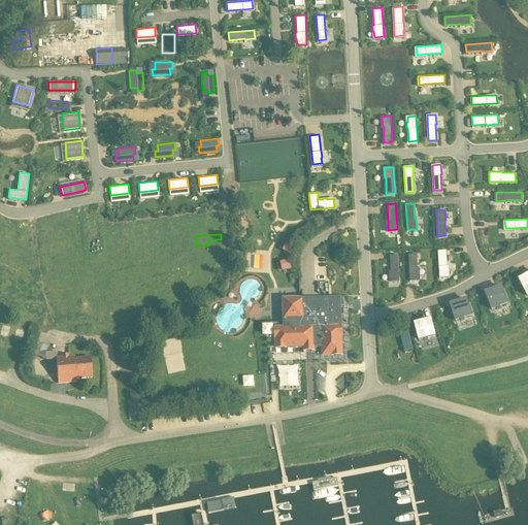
[(289,241),(285,250),(291,253),(295,244),(289,241)]
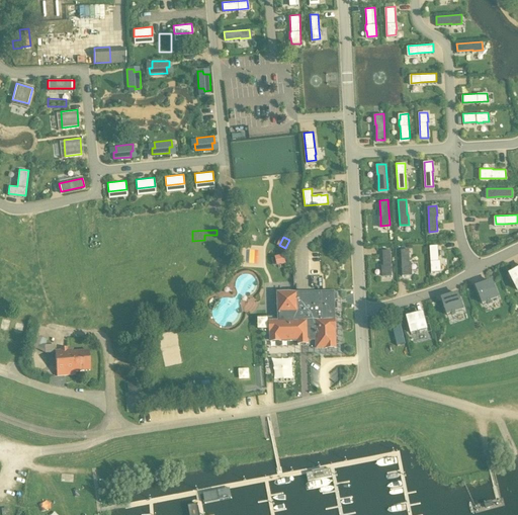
[(438,244),(430,245),(431,270),(440,269),(439,260),(438,244)]
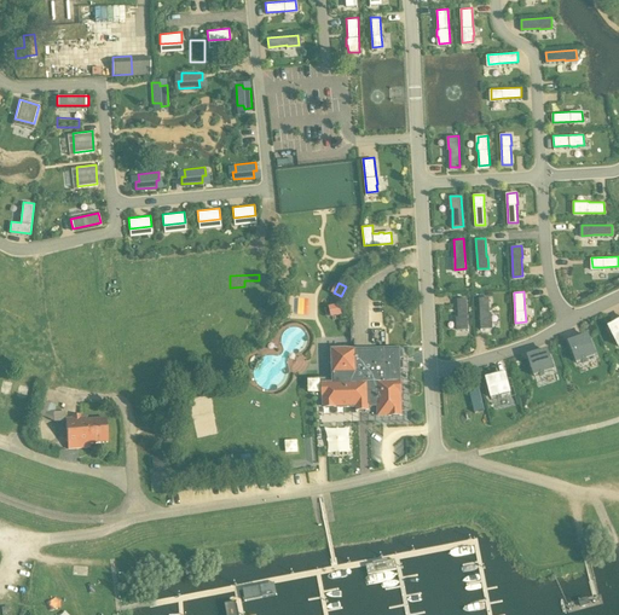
[(489,296),(479,296),(481,326),(491,326),(491,314),(490,314),(489,296)]
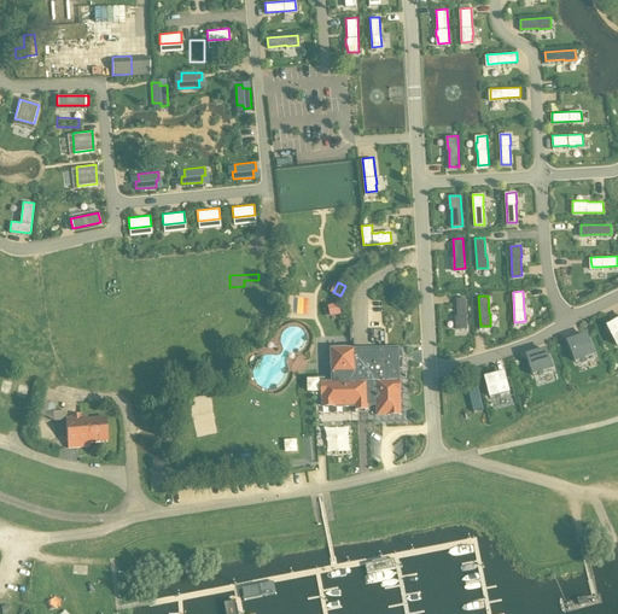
[(458,315),(456,315),(458,328),(467,327),(466,297),(456,297),(458,315)]
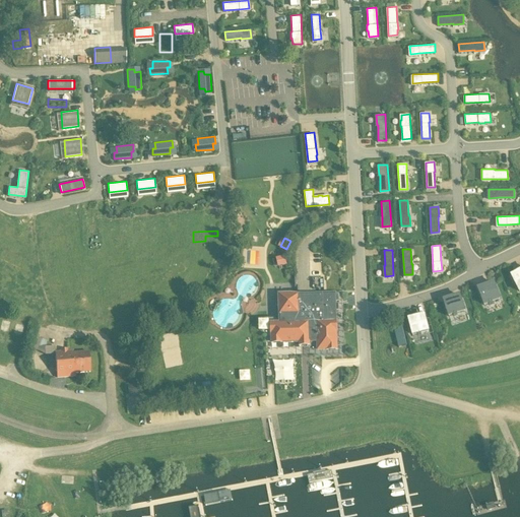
[(278,256),(280,264),(287,263),(284,254),(278,256)]
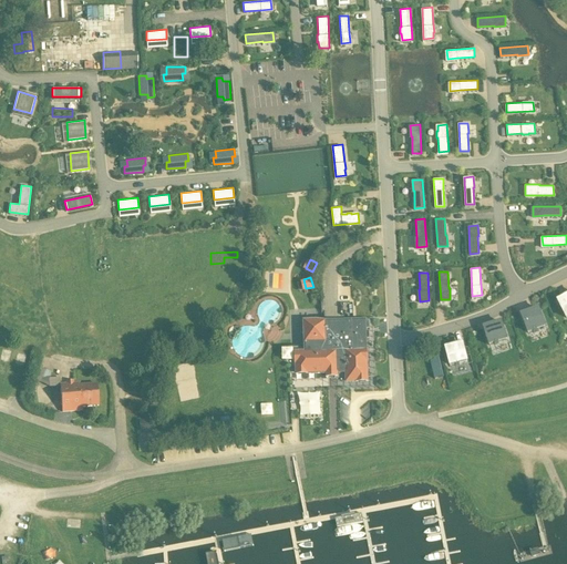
[(566,293),(556,298),(566,318),(566,317),(566,293)]
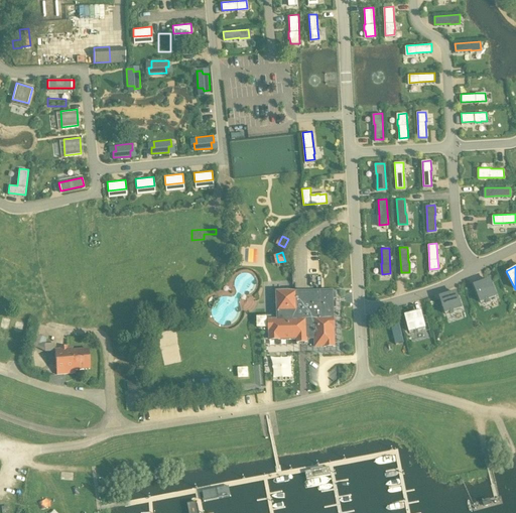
[(92,287),(99,288),(100,275),(85,275),(85,282),(92,282),(92,287)]
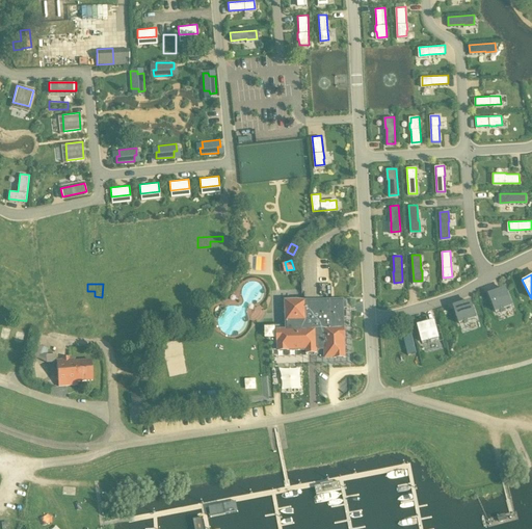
[(513,284),(497,288),(501,307),(519,301),(513,284)]
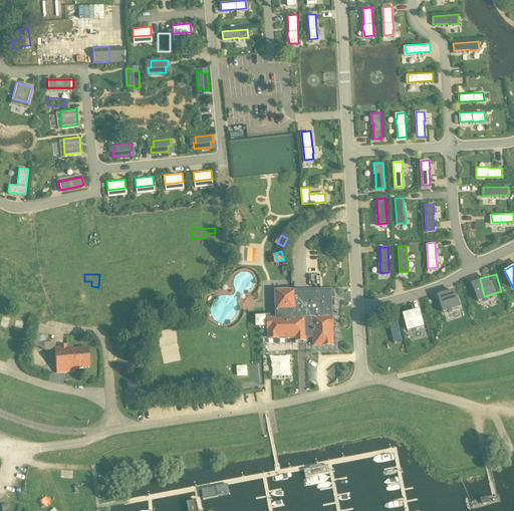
[(182,290),(193,292),(194,285),(184,283),(182,290)]
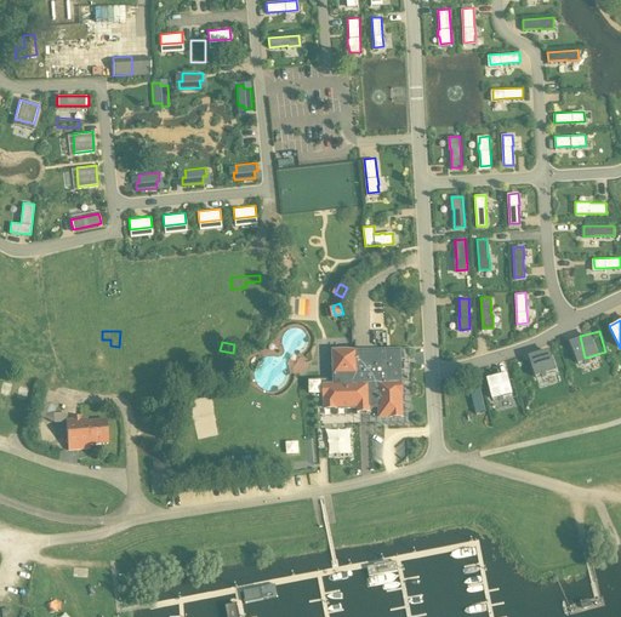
[(120,348),(106,347),(106,363),(119,363),(120,348)]
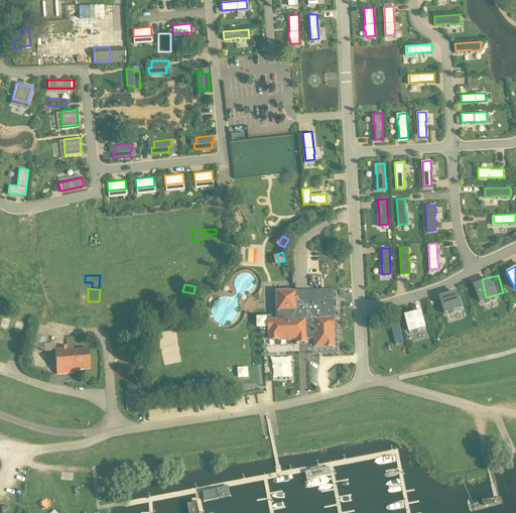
[(278,318),(269,318),(270,338),(295,337),(295,336),(306,336),(315,336),(315,345),(335,344),(333,288),(277,291),(278,318)]
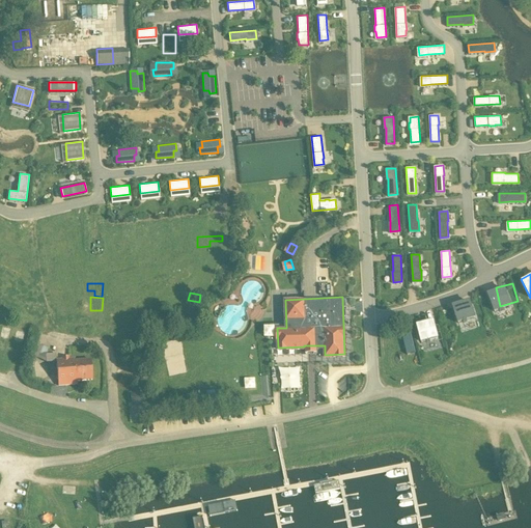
[(475,297),(457,300),(462,318),(479,315),(475,297)]
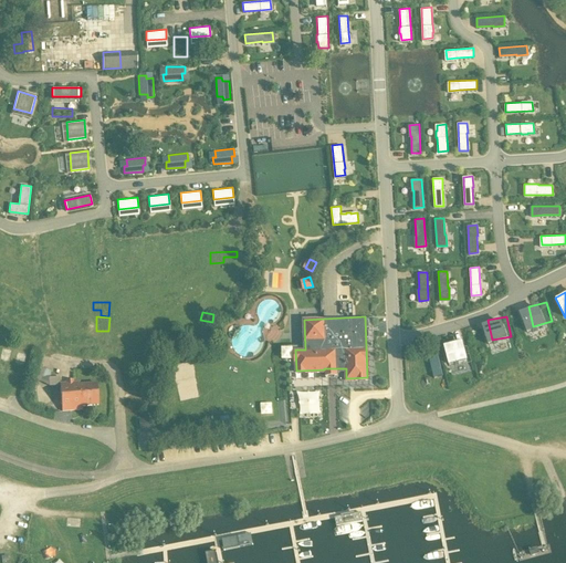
[(206,323),(192,324),(194,337),(206,337),(206,323)]
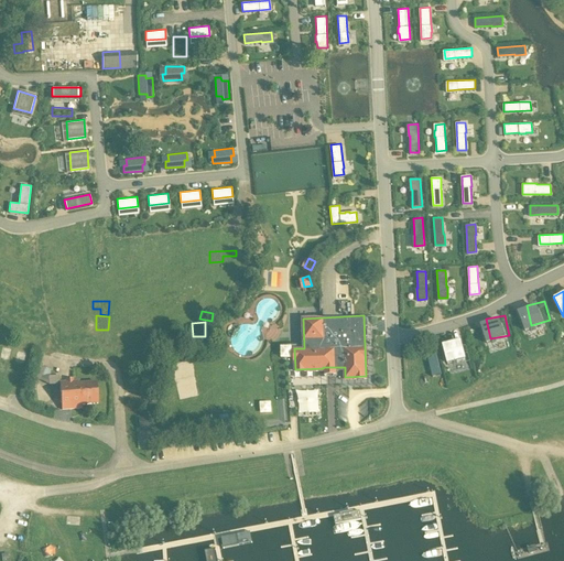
[(461,338),(442,343),(447,363),(454,360),(454,362),(457,360),(466,358),(461,338)]
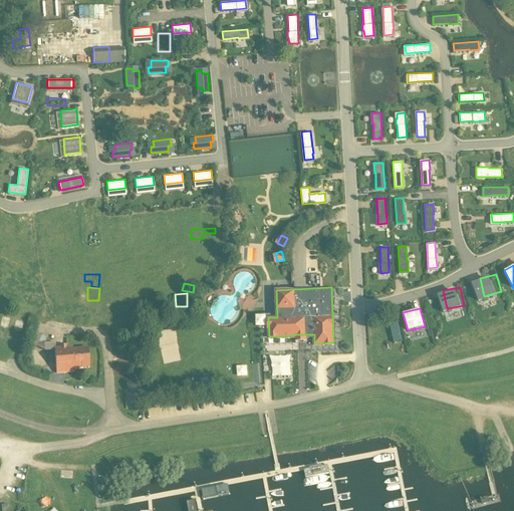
[(4,316),(10,319),(13,313),(7,310),(4,316)]
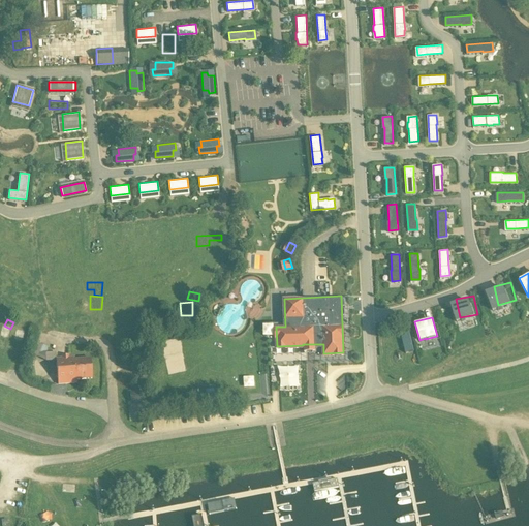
[(20,322),(17,332),(25,334),(28,326),(20,322)]
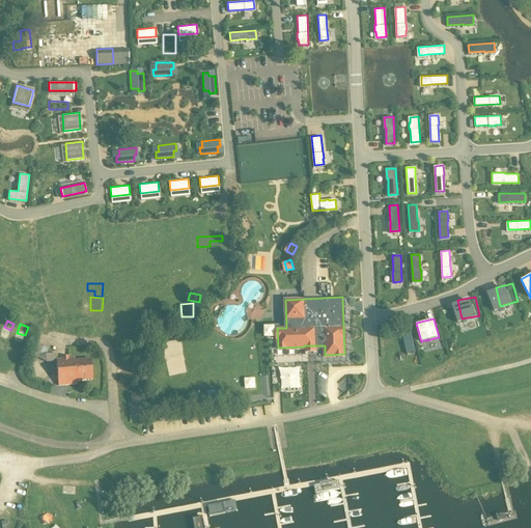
[(138,327),(127,328),(128,348),(140,346),(138,327)]
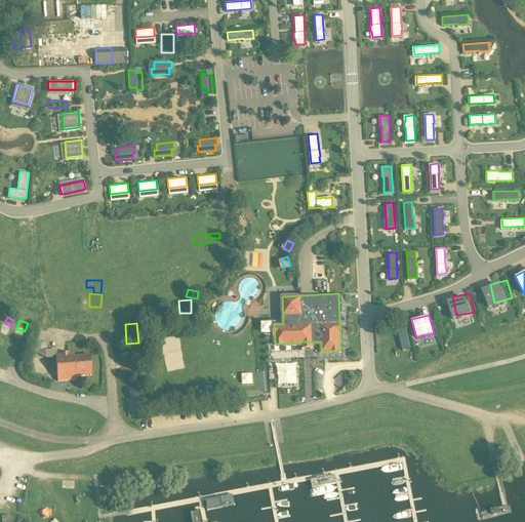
[(30,350),(37,352),(40,340),(33,338),(30,350)]
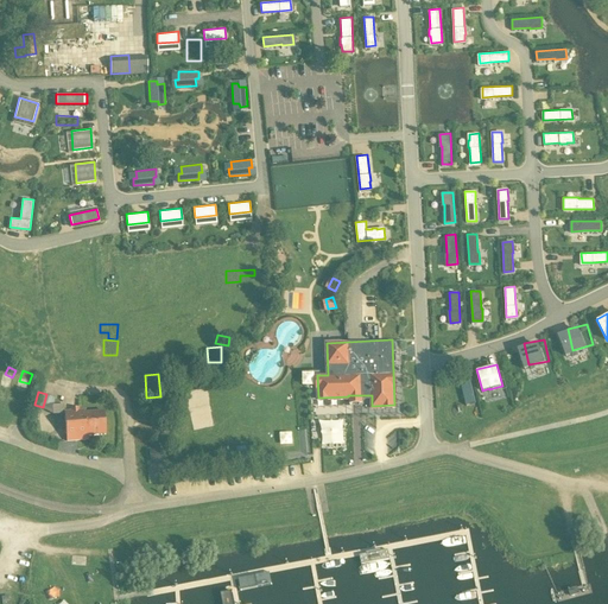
[(64,402),(52,404),(54,412),(64,411),(64,408),(64,402)]
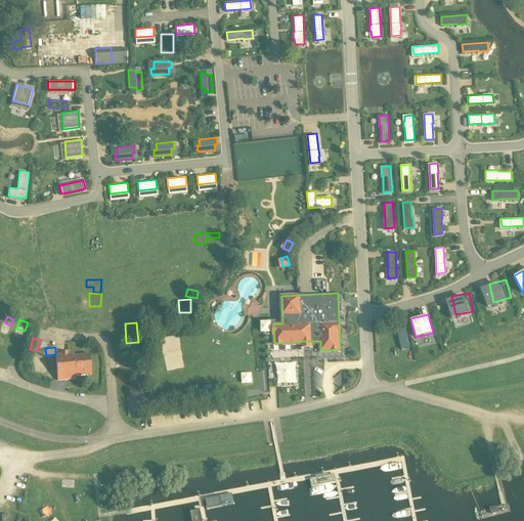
[(55,352),(55,354),(57,378),(76,377),(76,374),(91,373),(89,352),(74,354),(74,351),(55,352)]
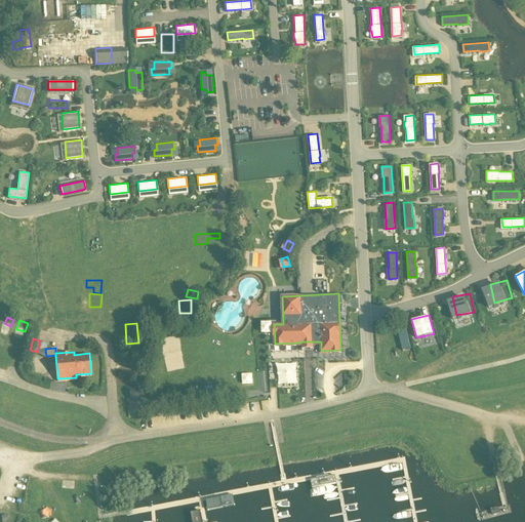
[(129,397),(143,396),(143,386),(128,387),(129,397)]
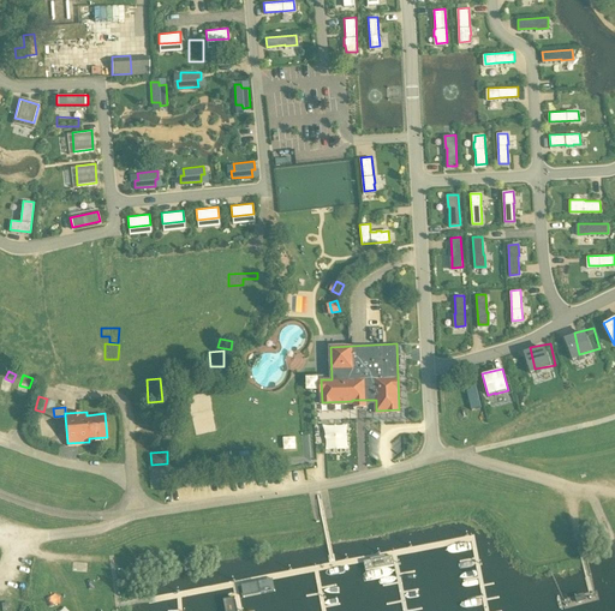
[(511,498),(500,508),(511,520),(521,510),(511,498)]
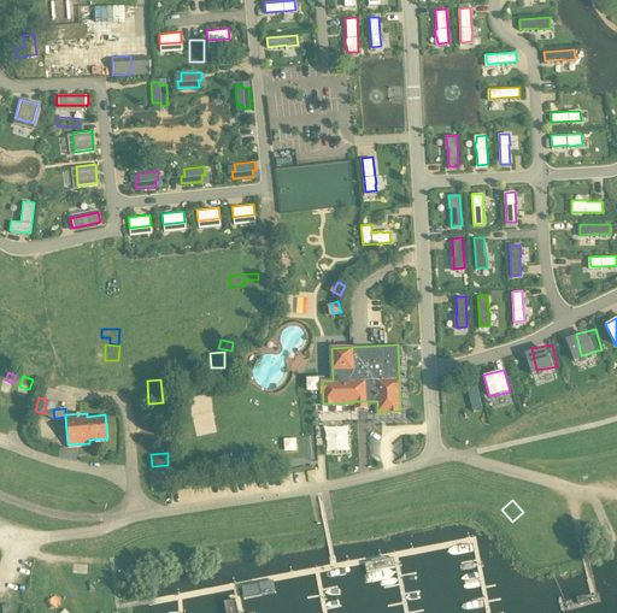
[(540,541),(529,547),(538,561),(548,555),(540,541)]
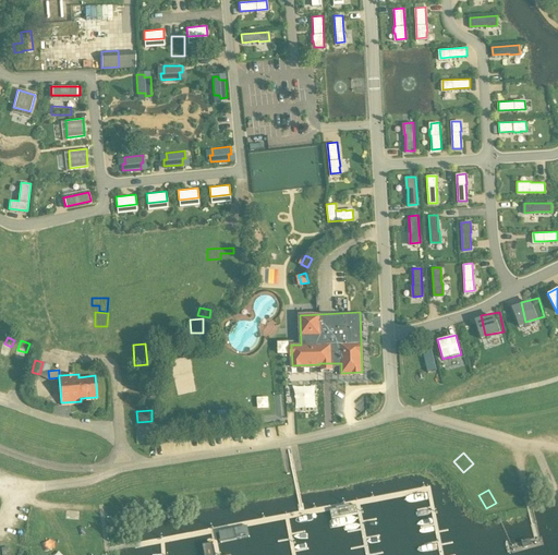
[(69,497),(70,515),(79,514),(77,497),(69,497)]
